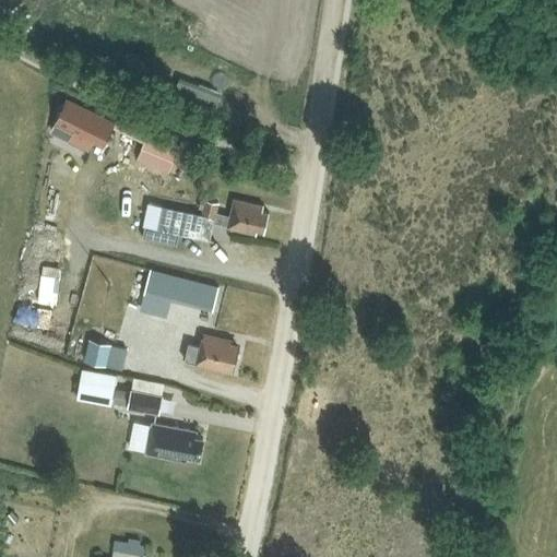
[(212,115),(218,89),(174,78),(167,104),(212,115)]
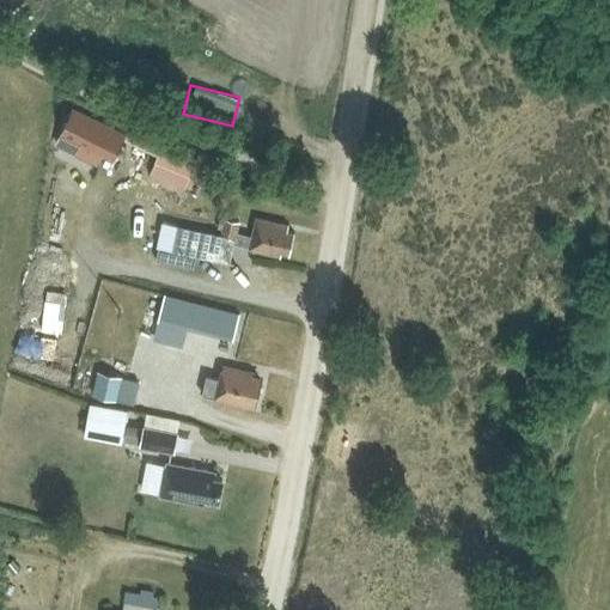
[(113,160),(123,136),(71,110),(59,134),(79,144),(73,154),(96,165),(101,154),(113,160)]
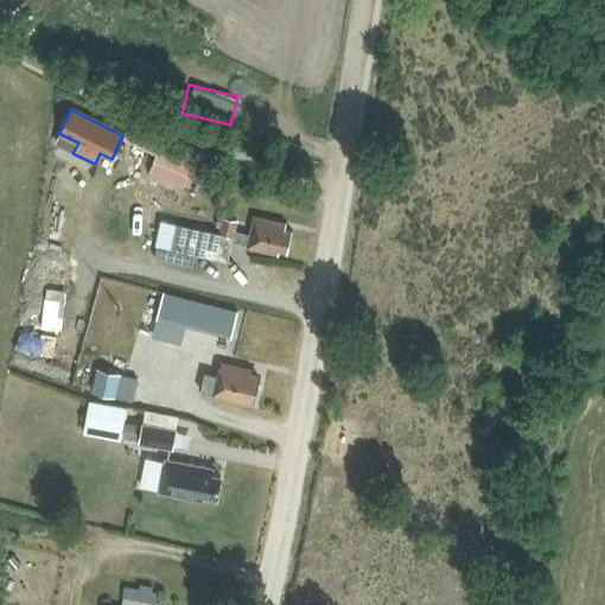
[(233,236),(220,234),(220,235),(174,225),(170,250),(157,248),(154,260),(191,268),(193,256),(231,265),(231,261),(227,260),(230,242),(247,246),(247,248),(278,255),(279,249),(286,252),(291,230),(282,229),(284,223),(254,217),(249,235),(234,231),(233,236)]
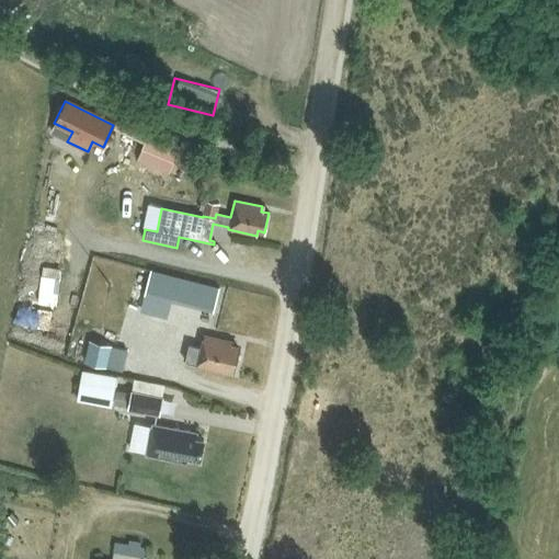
[(205,207),(201,206),(200,212),(204,212),(203,216),(215,218),(216,214),(218,205),(206,203),(205,207)]
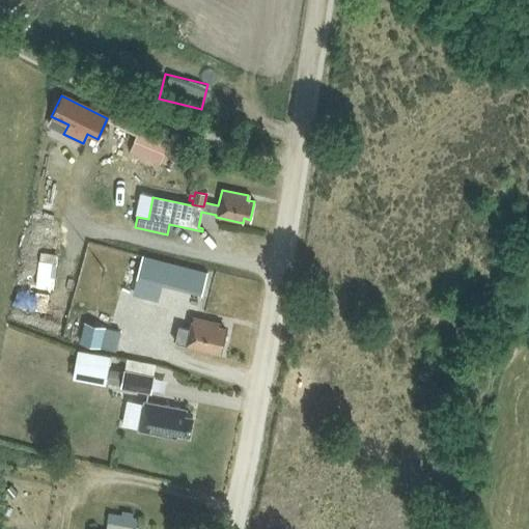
[(53,287),(52,256),(35,256),(37,287),(53,287)]
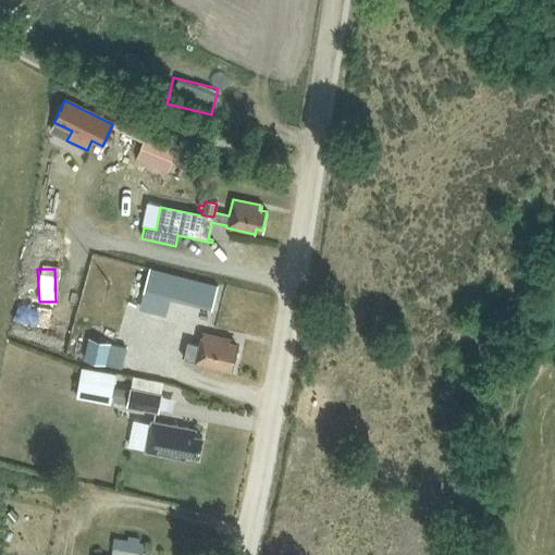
[(148,269),(142,293),(210,310),(216,286),(148,269)]
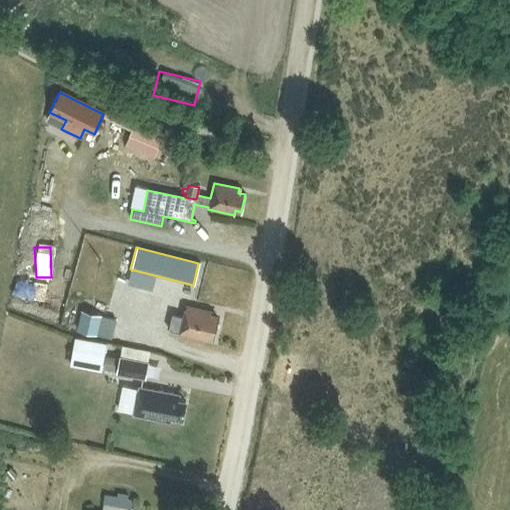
[(218,279),(221,265),(209,263),(207,276),(218,279)]
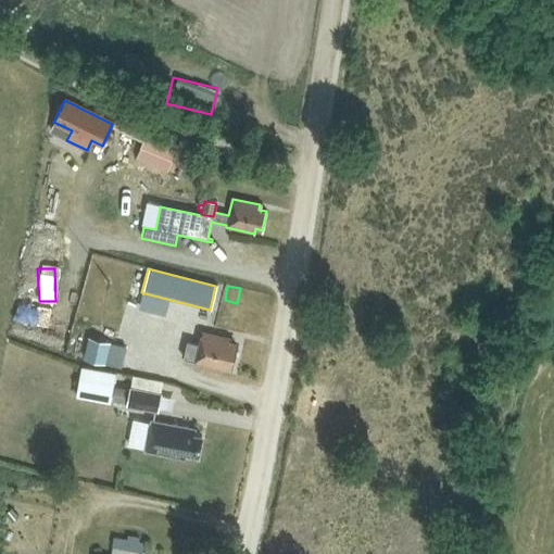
[(236,347),(228,344),(230,339),(202,334),(199,344),(187,342),(183,360),(224,368),(225,364),(231,366),(236,347)]
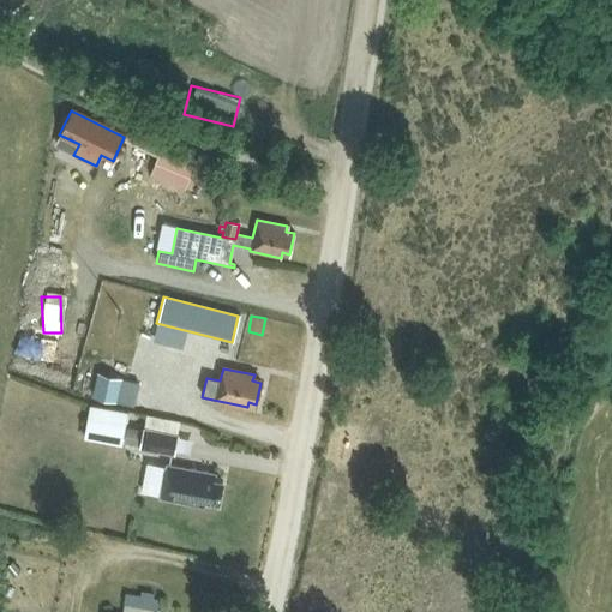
[(120,379),(97,373),(91,396),(114,402),(120,379)]
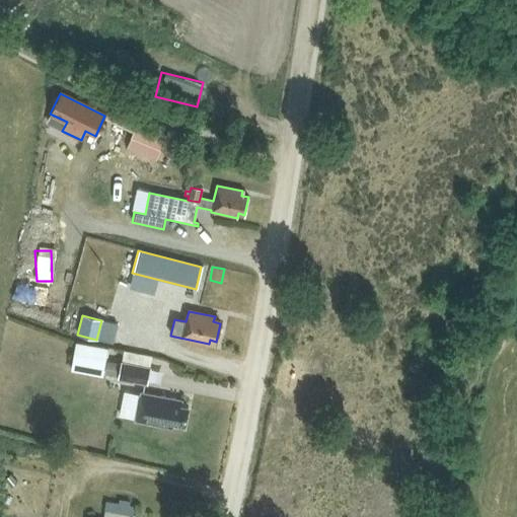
[(68,372),(101,375),(104,345),(70,342),(68,372)]
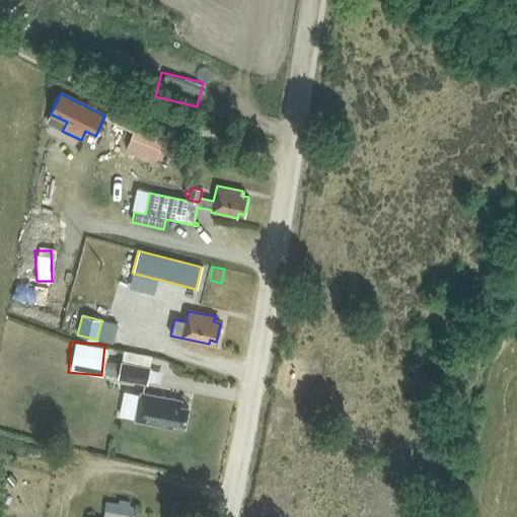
[(106,361),(103,376),(118,379),(121,363),(106,361)]
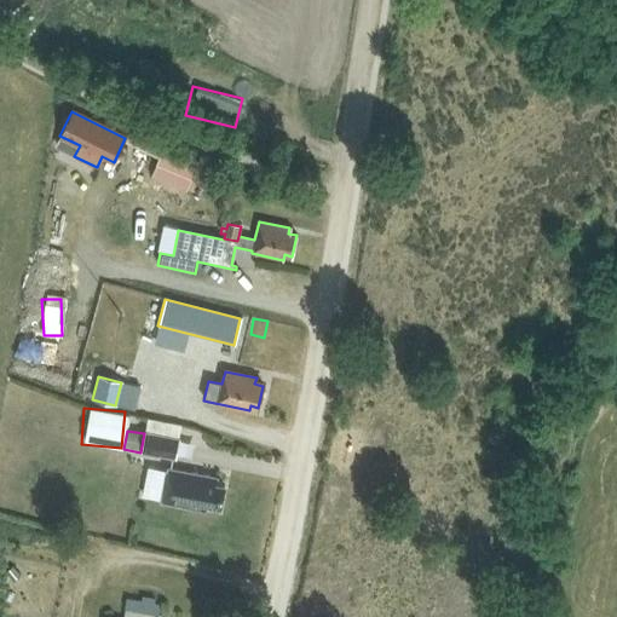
[(174,459),(178,439),(144,433),(140,453),(174,459)]
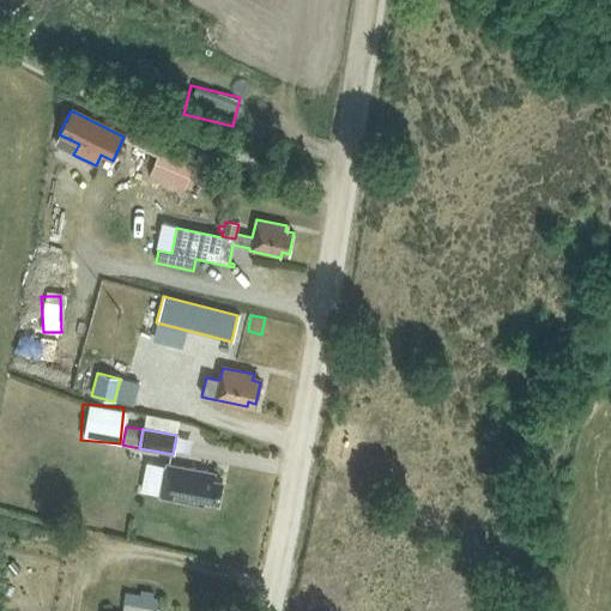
[(149,465),(143,494),(161,497),(161,498),(204,507),(205,501),(218,504),(223,481),(215,479),(216,476),(167,466),(167,469),(149,465)]
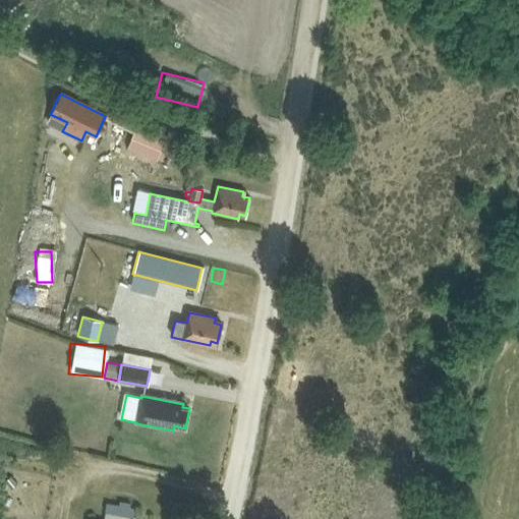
[(129,504),(105,503),(105,513),(128,514),(129,504)]
